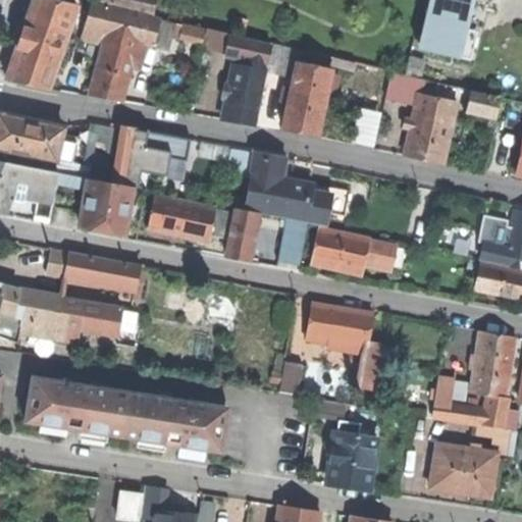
[(65,41),(77,4),(63,0),(34,0),(17,47),(7,77),(50,88),(61,53),(67,54),(71,42),(65,41)]
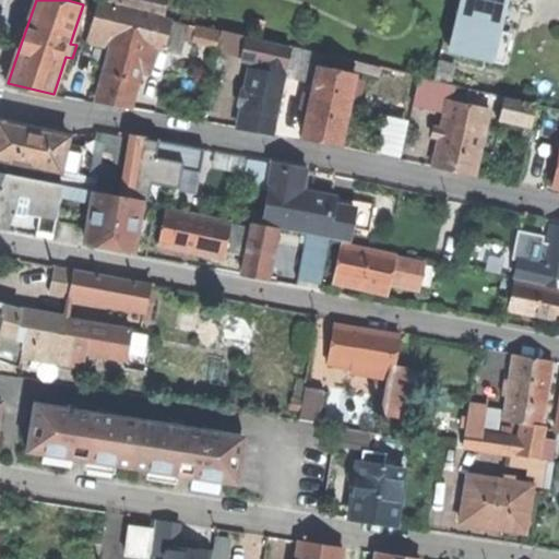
[(104,2),(99,0),(87,39),(106,45),(109,33),(181,51),(190,22),(163,16),(104,2)]
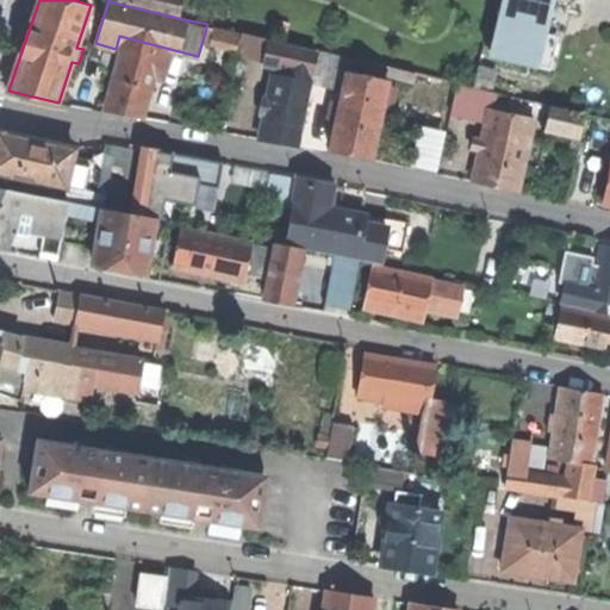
[(113,0),(113,2),(178,18),(181,0),(113,0)]
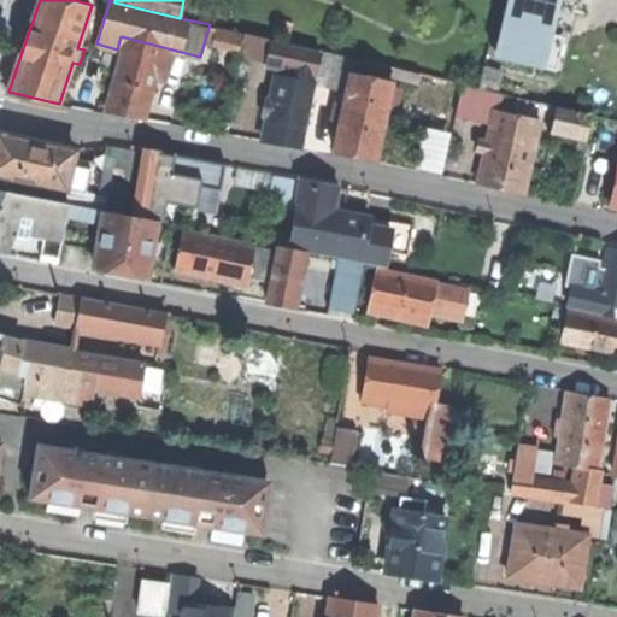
[(554,0),(510,0),(497,58),(539,68),(554,1),(554,0)]
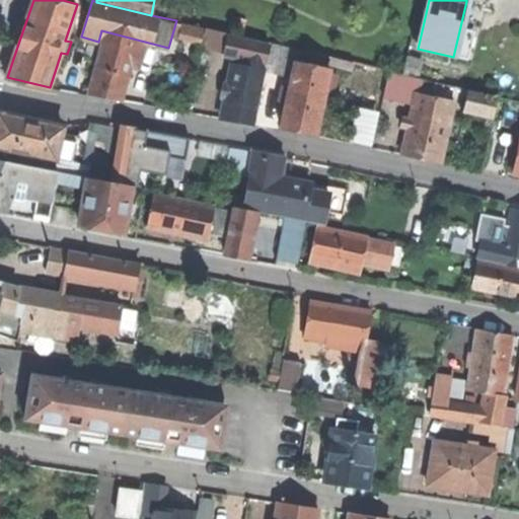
[(201,46),(223,51),(228,34),(228,32),(205,27),(201,46)]
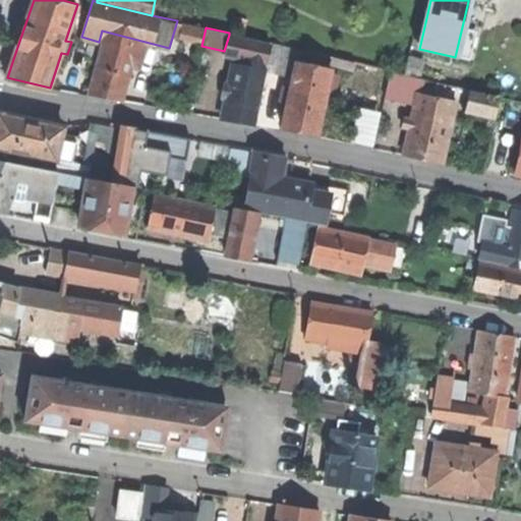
[(271,44),(229,35),(224,51),(224,52),(242,56),(240,64),(232,62),(222,119),(235,121),(255,124),(271,44)]
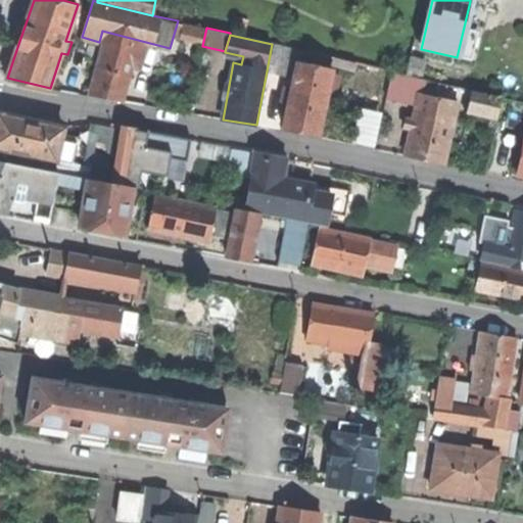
[(123,40),(106,36),(91,94),(105,97),(122,99),(133,57),(141,59),(144,48),(122,43),(123,40)]
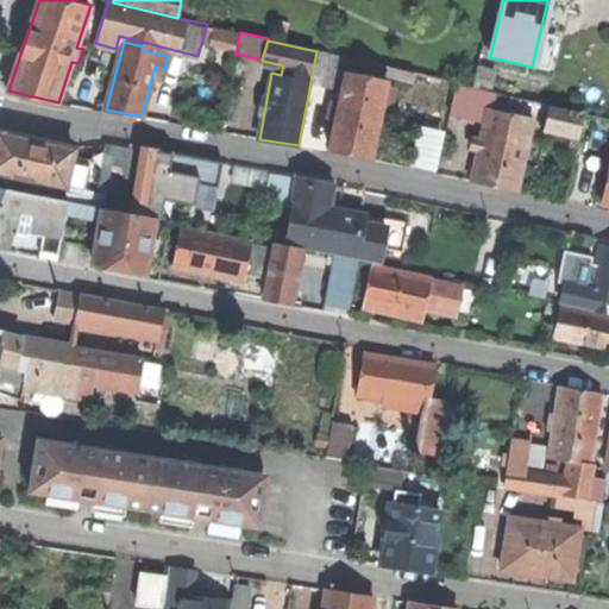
[(475,69),(470,89),(487,93),(491,73),(475,69)]
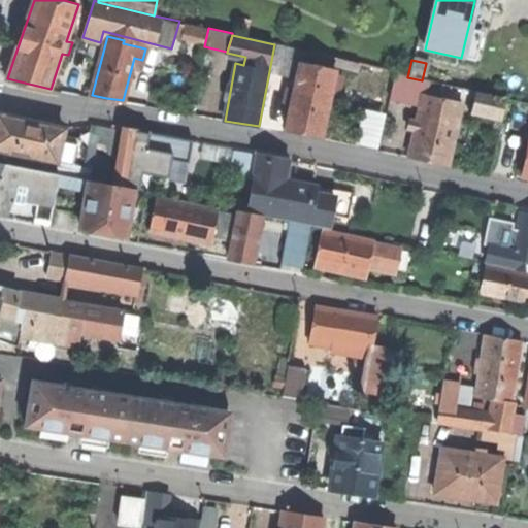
[(335,70),(299,63),(286,131),(306,135),(321,139),(335,70)]
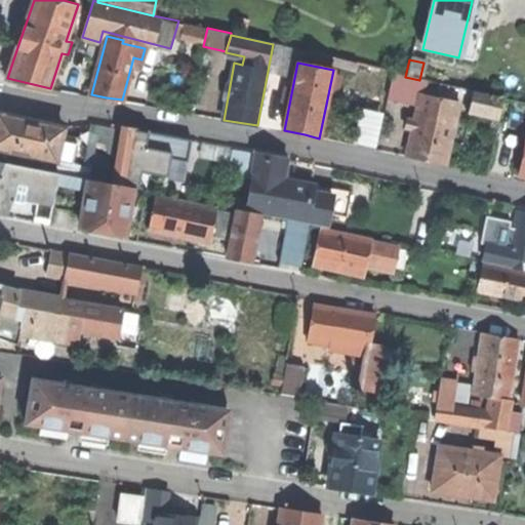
[(393,74),(387,101),(417,108),(420,94),(423,81),(419,80),(405,77),(393,74)]
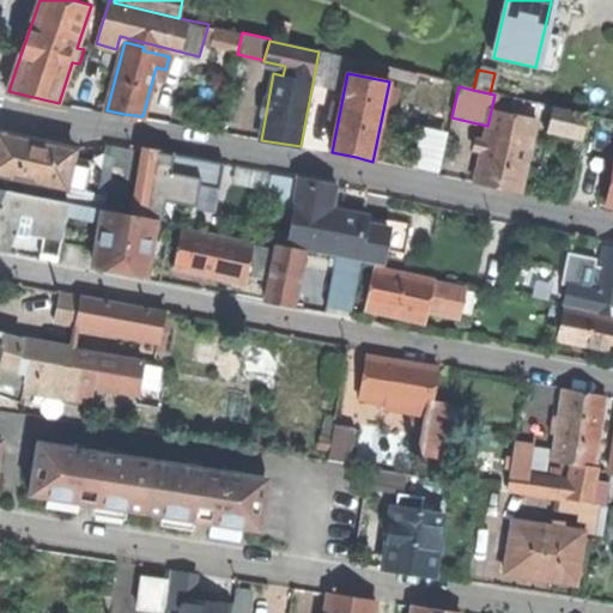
[(546,131),(582,139),(588,116),(552,108),(546,131)]
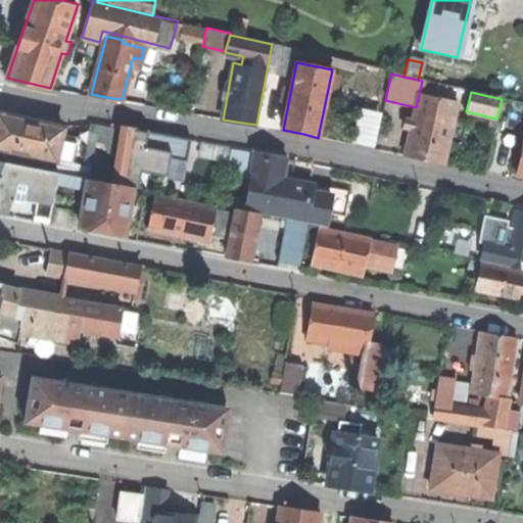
[(458,103),(419,94),(416,107),(405,155),(426,160),(443,164),(458,103)]
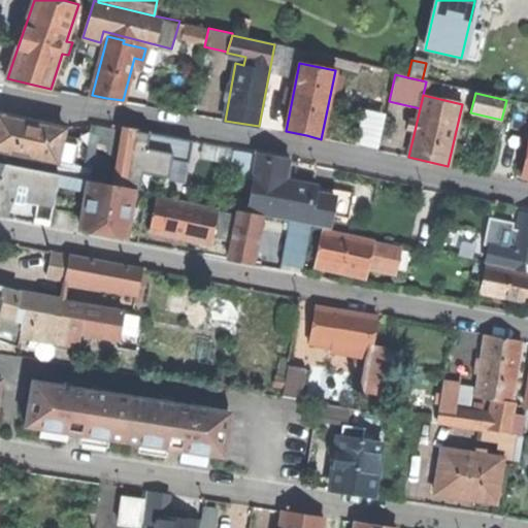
[(384,145),(386,111),(367,110),(365,144),(384,145)]
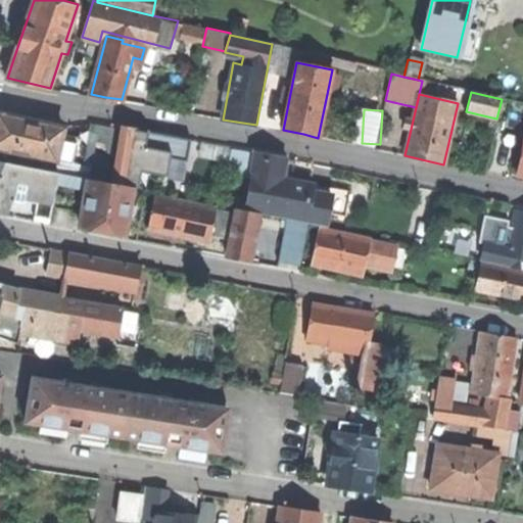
[(57,161),(61,139),(64,129),(0,113),(0,149),(13,152),(18,154),(57,161)]
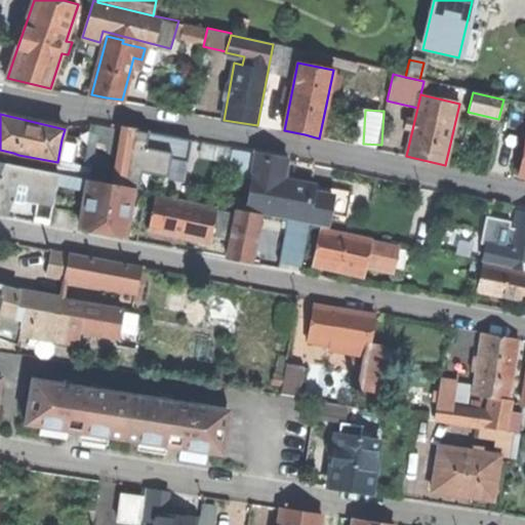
[(124,149),(117,184),(133,187),(146,189),(148,175),(140,174),(148,133),(127,129),(124,149)]
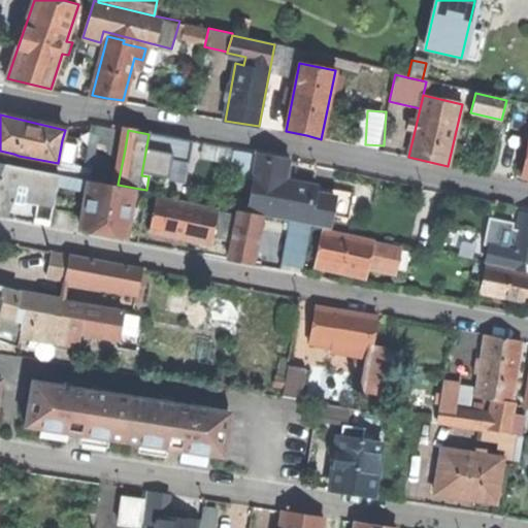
[(192,142),(149,134),(141,175),(149,176),(185,183),(192,142)]
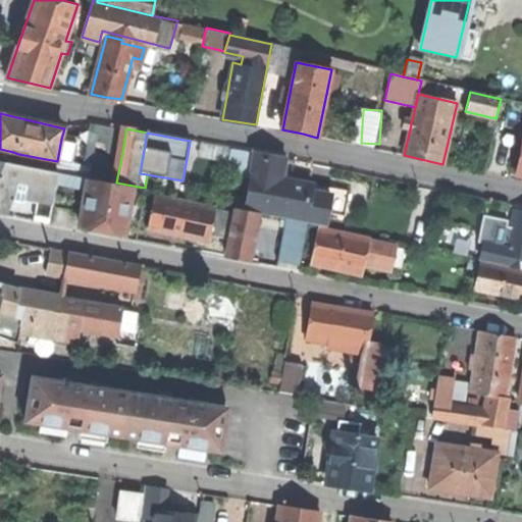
[(61,139),(57,161),(71,163),(76,142),(61,139)]
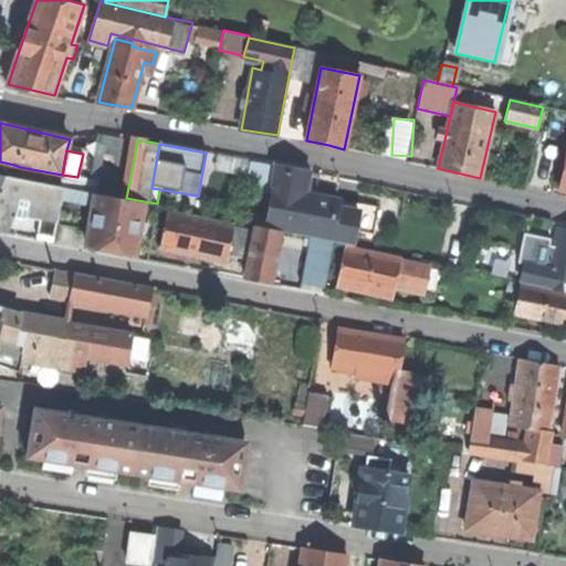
[(358,210),(355,210),(336,207),(337,199),(305,194),(310,170),(293,167),(275,164),(272,185),(263,229),(281,232),(311,238),(335,242),(352,245),(354,231),(358,210)]
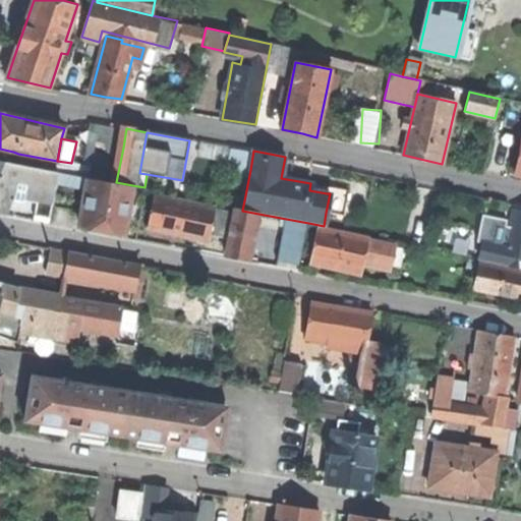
[(71,163),(57,161),(18,154),(15,163),(58,171),(88,176),(90,167),(71,163)]
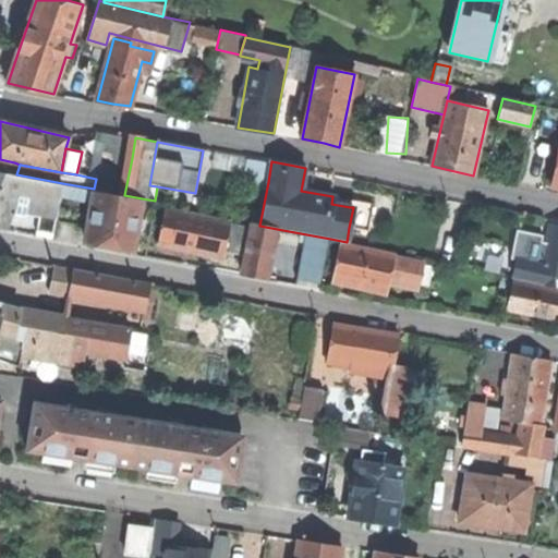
[(52,235),(56,218),(62,183),(16,174),(0,171),(0,227),(7,228),(7,227),(44,234),(52,235)]
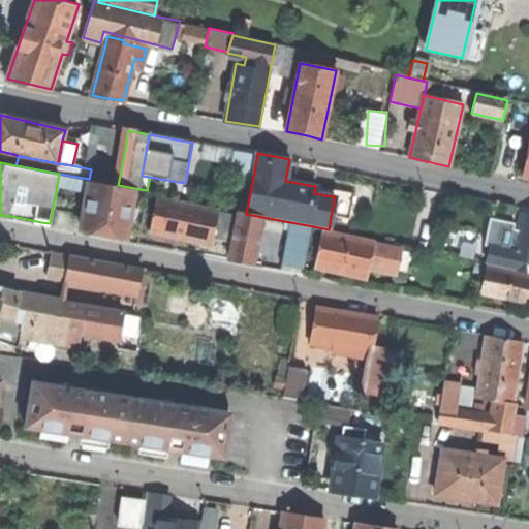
[(88,193),(91,180),(89,179),(59,174),(53,207),(79,212),(82,192),(88,193)]
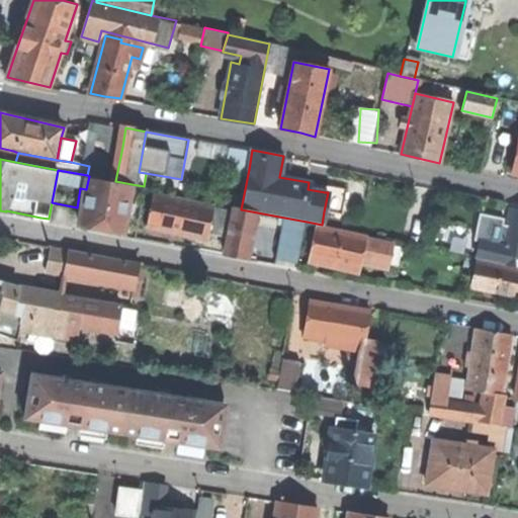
[(89,176),(86,189),(84,200),(80,223),(123,231),(132,184),(115,181),(89,176)]
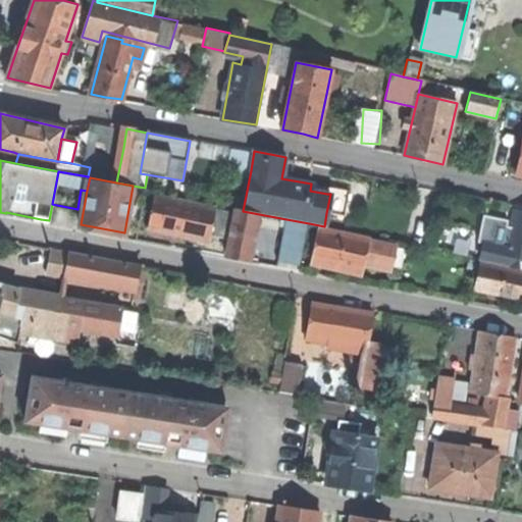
[(328,188),(311,184),(310,191),(327,194),(328,188)]
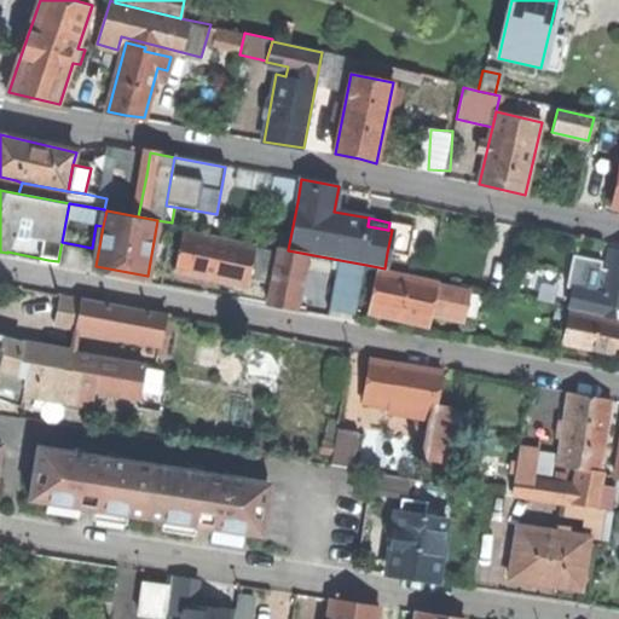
[(389,223),(388,230),(392,230),(387,253),(408,256),(414,226),(389,223)]
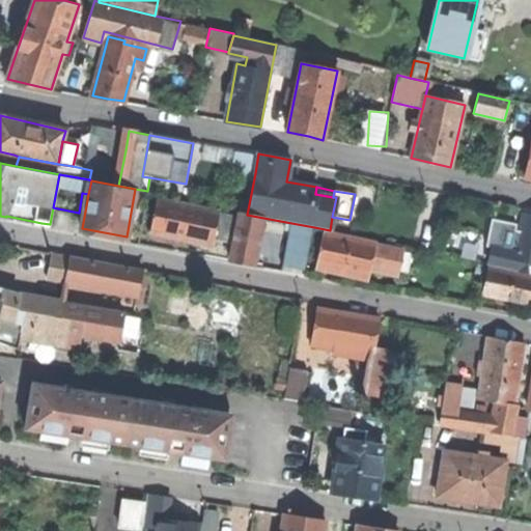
[(214,240),(220,212),(159,199),(151,233),(182,240),(213,246),(214,240)]
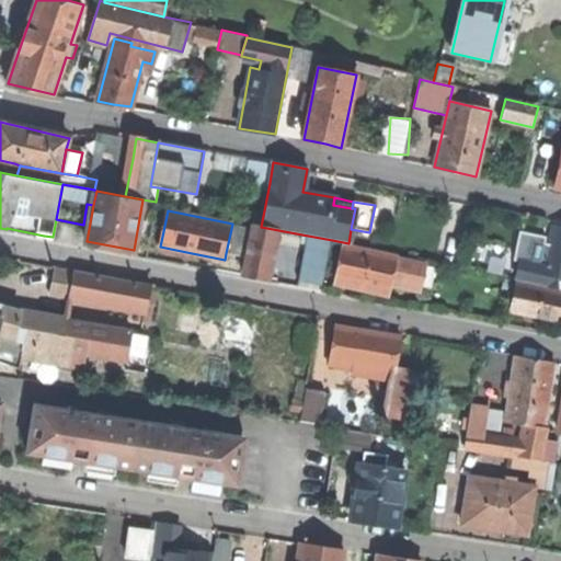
[(232,224),(226,253),(247,256),(253,228),(232,224)]
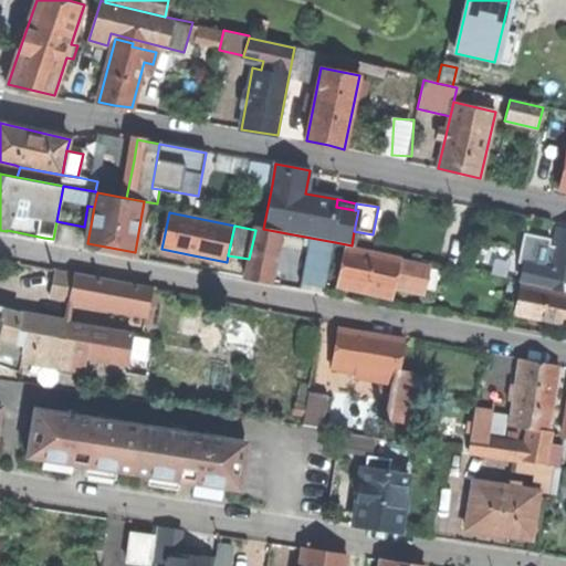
[(255,227),(255,230),(249,259),(245,279),(270,284),(278,249),(281,232),(263,229),(255,227)]
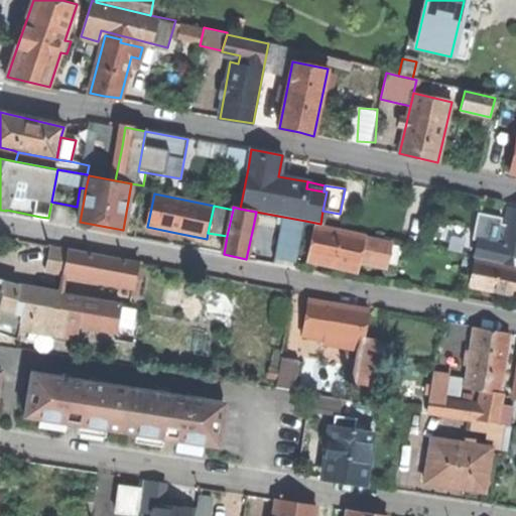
[(475,256),(515,264),(515,209),(509,208),(507,222),(506,225),(502,246),(478,241),(475,256)]
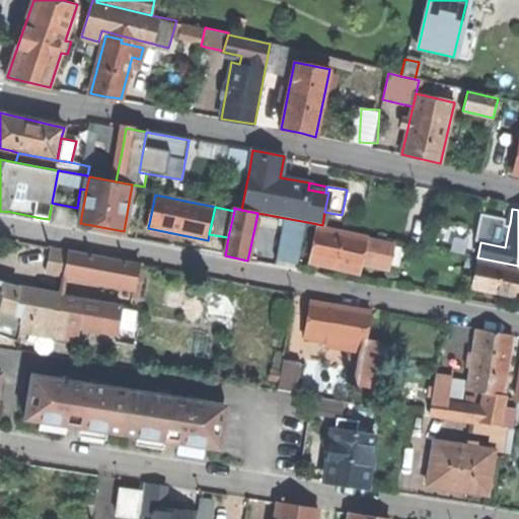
[(505,247),(509,226),(503,225),(505,219),(479,214),(474,241),(480,242),(505,247)]
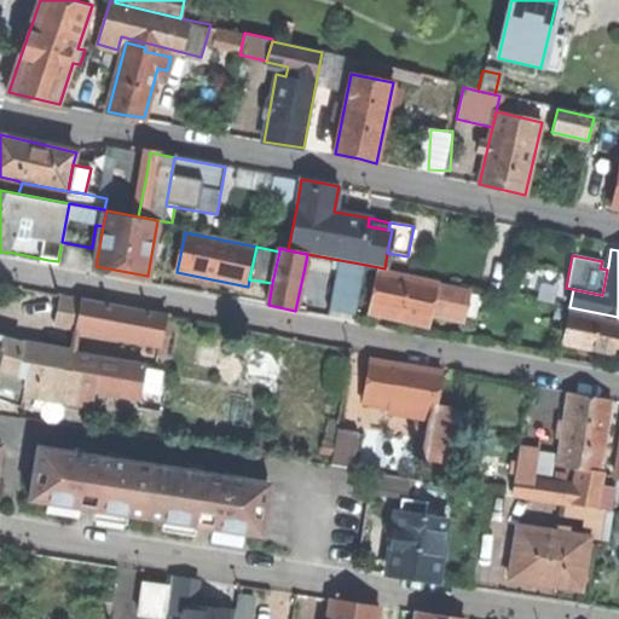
[(356,316),(366,265),(340,260),(329,310),(356,316)]
